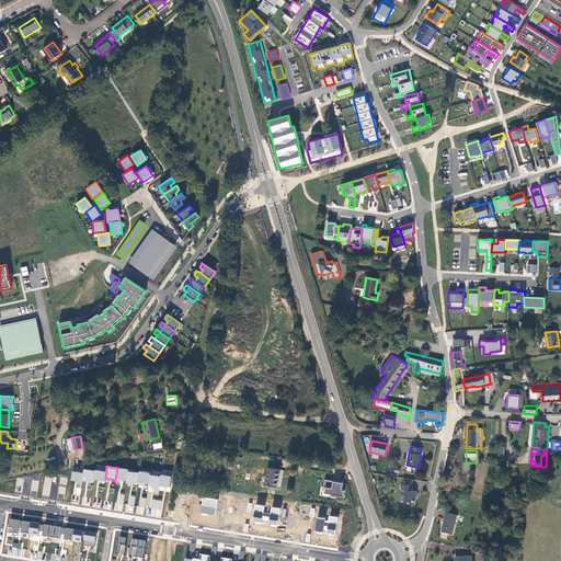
[(277,487),(279,469),(267,467),(265,485),(277,487)]
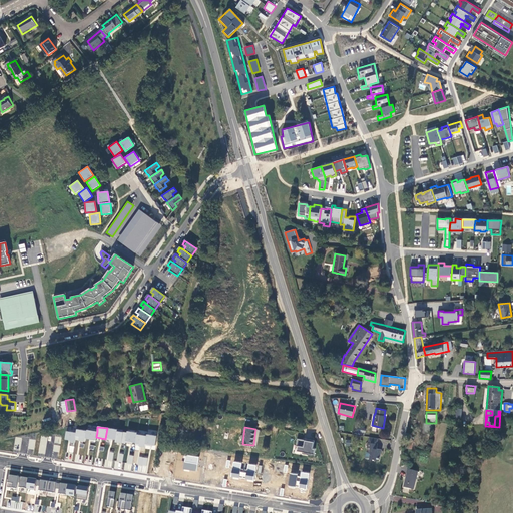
[(115,440),(117,431),(117,430),(107,428),(105,439),(115,440)]
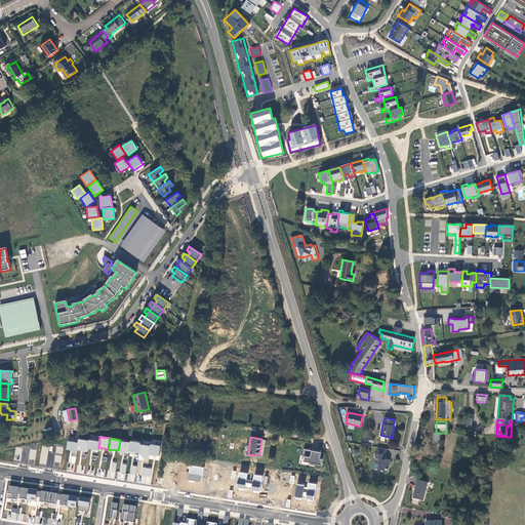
[(87,449),(88,441),(78,439),(78,443),(77,450),(87,451),(87,449)]
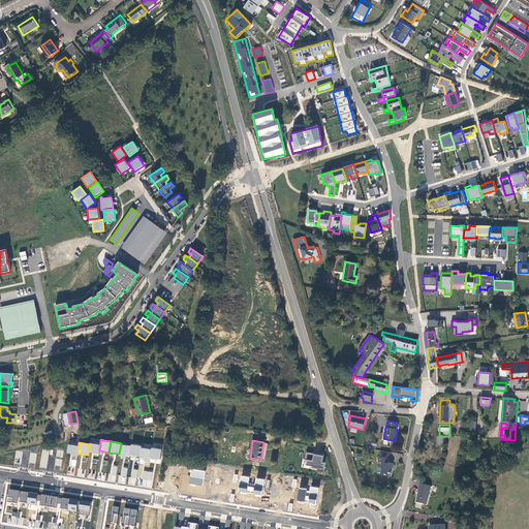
[(99,450),(100,445),(89,443),(89,444),(88,453),(98,454),(99,450)]
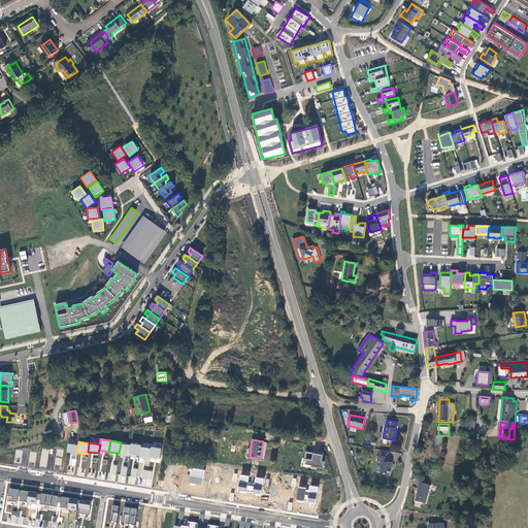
[(129,454),(131,446),(121,443),(119,453),(119,455),(129,457),(129,454)]
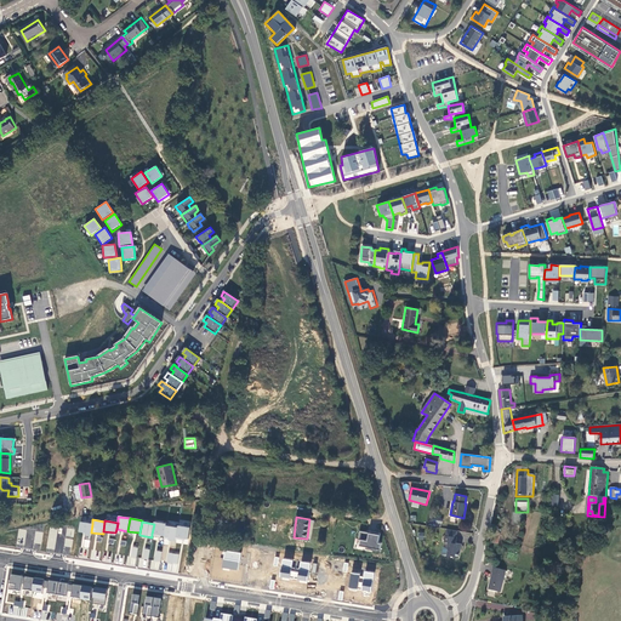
[(165,527),(165,524),(154,522),(154,524),(152,534),(164,536),(165,527)]
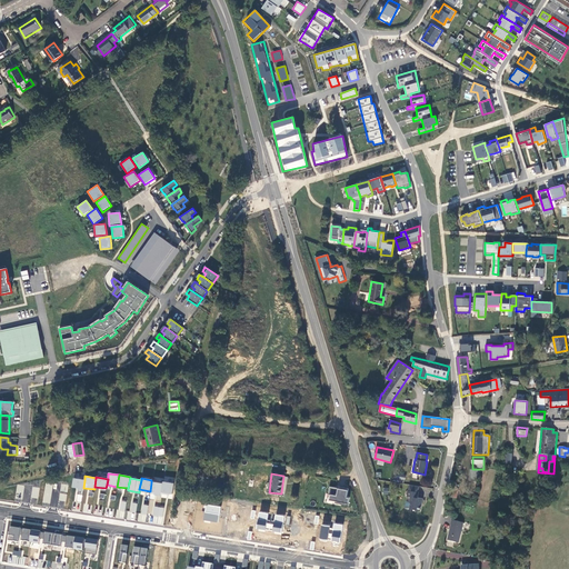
[(83,488),(85,480),(73,479),(72,488),(78,488),(77,490),(82,491),(83,488)]
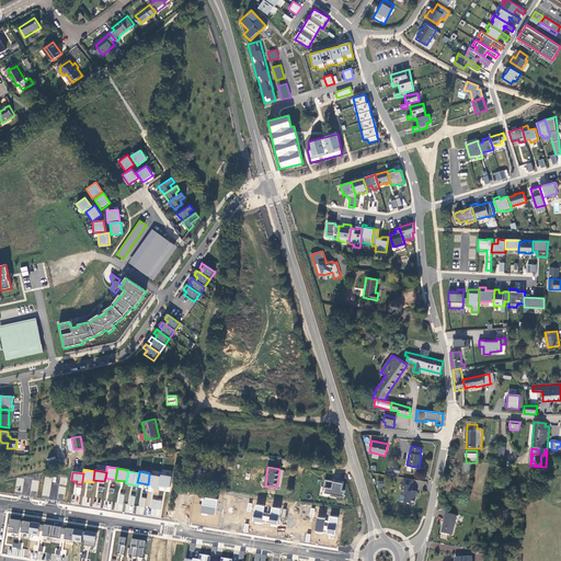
[(159,485),(160,477),(149,476),(148,484),(148,485),(151,485),(151,488),(158,489),(159,485)]
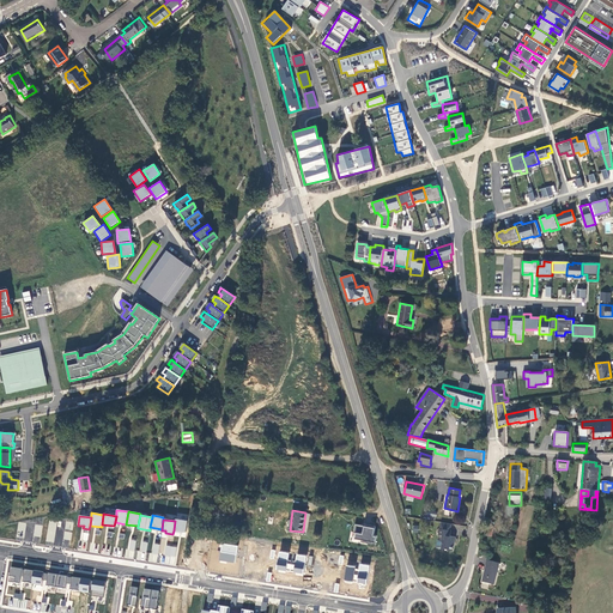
[(187,521),(175,520),(175,521),(174,530),(184,533),(187,521)]
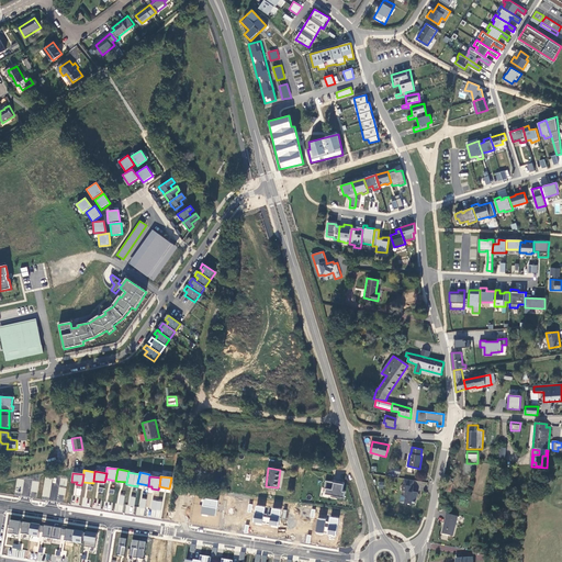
[(330,497),(344,499),(346,492),(343,491),(344,484),(325,481),(324,489),(326,489),(325,495),(332,496),(330,497)]
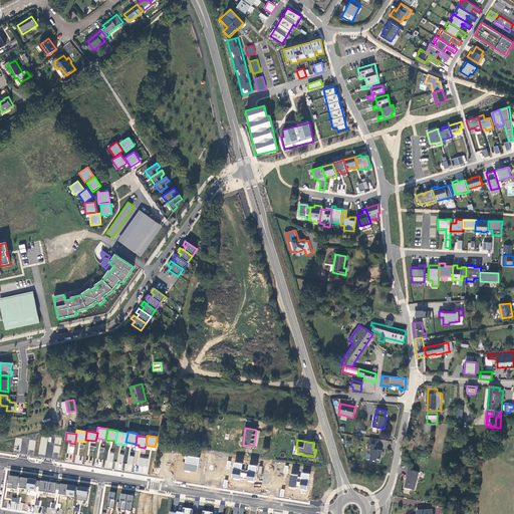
[(368,444),(367,444),(367,450),(370,450),(369,454),(366,453),(365,461),(379,462),(380,456),(381,451),(376,451),(377,446),(376,446),(368,444)]
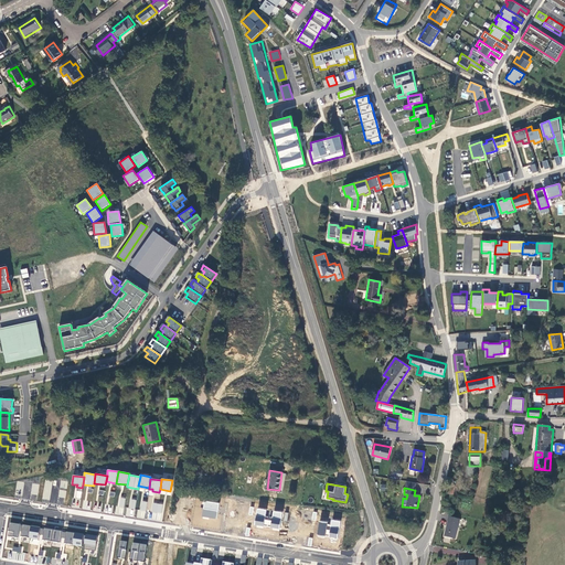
[(217,519),(220,503),(205,501),(203,516),(217,519)]
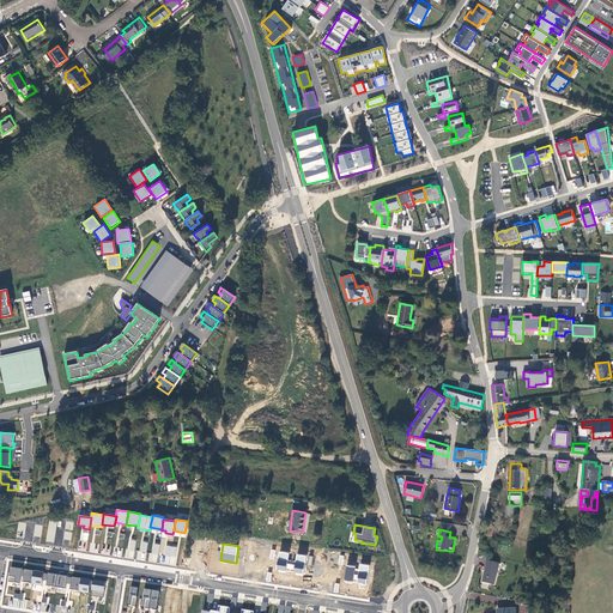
[(164,556),(176,557),(176,546),(165,546),(164,556)]
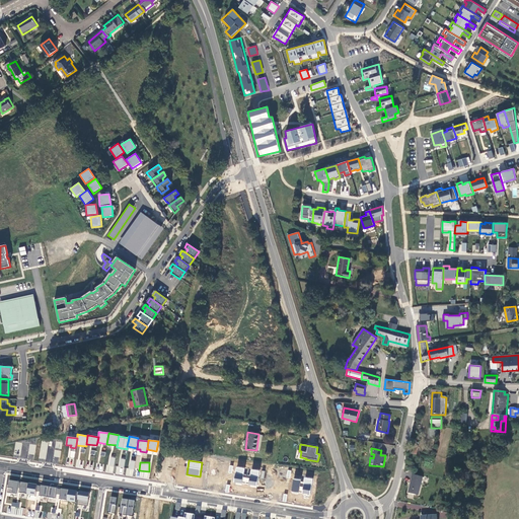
[(256,486),(258,470),(251,469),(250,475),(243,474),(244,468),(236,467),(234,482),(256,486)]
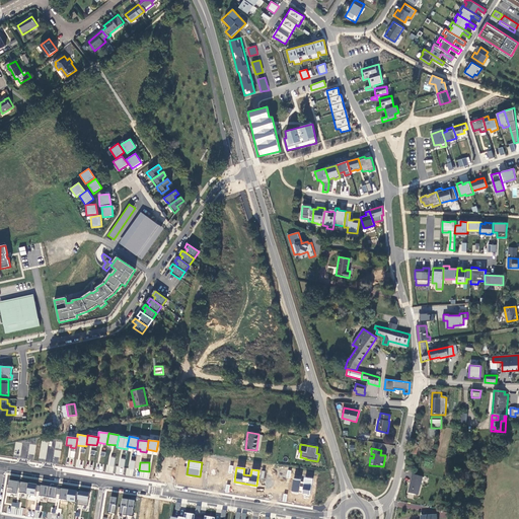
[(423,477),(412,475),(411,479),(408,494),(418,496),(423,477)]
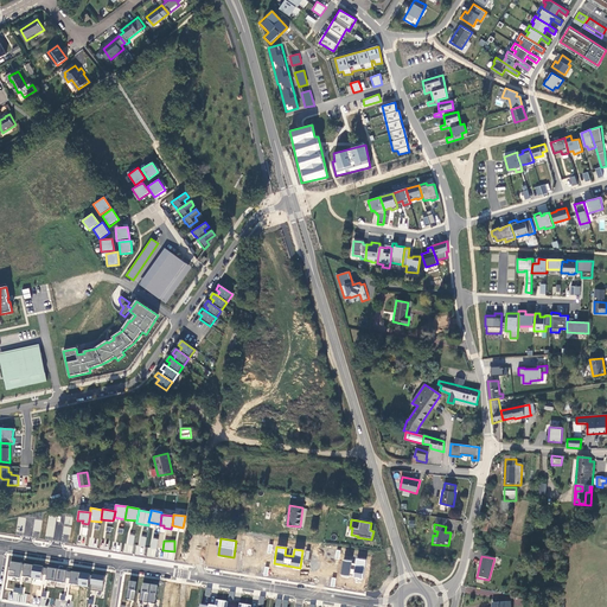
[(340,575),(362,579),(365,561),(356,560),(355,566),(351,564),(351,562),(343,561),(340,575)]
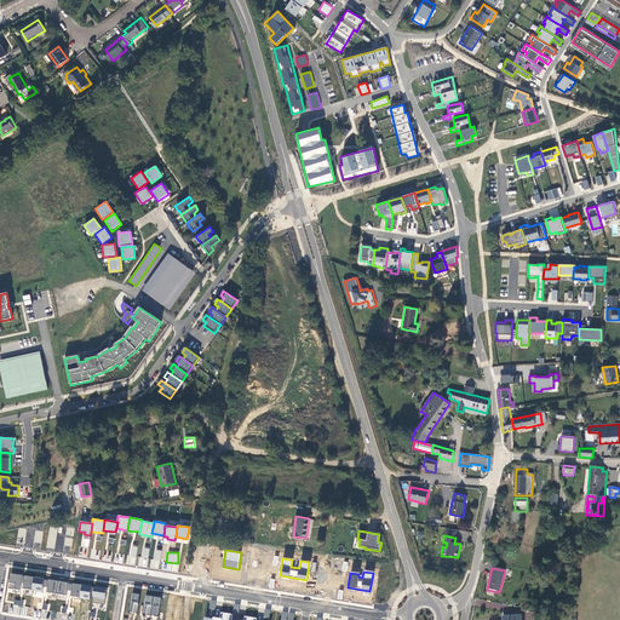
[(22,575),(11,574),(9,589),(19,590),(22,575)]
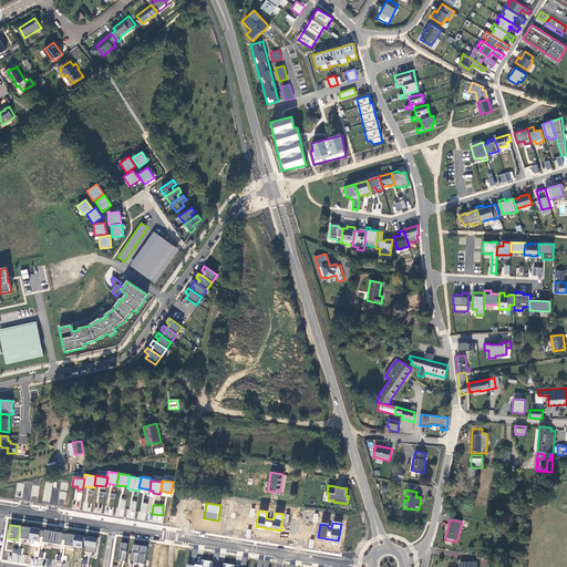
[(30,528),(22,527),(21,539),(28,540),(30,528)]
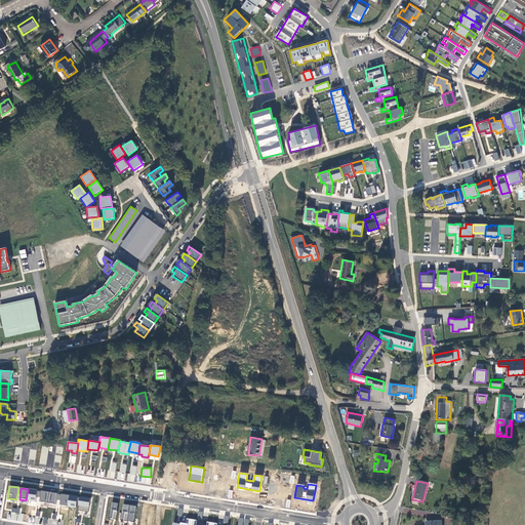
[(40,490),(28,489),(26,500),(36,501),(37,496),(39,497),(40,490)]
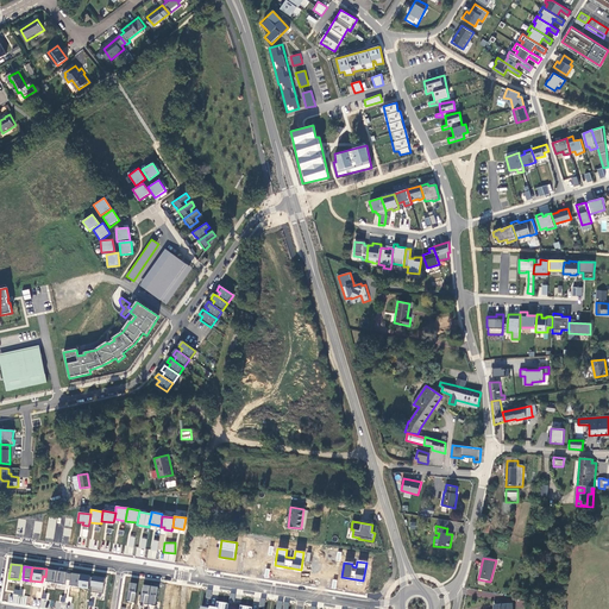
[(57,571),(46,569),(45,577),(46,577),(45,582),(55,584),(57,571)]
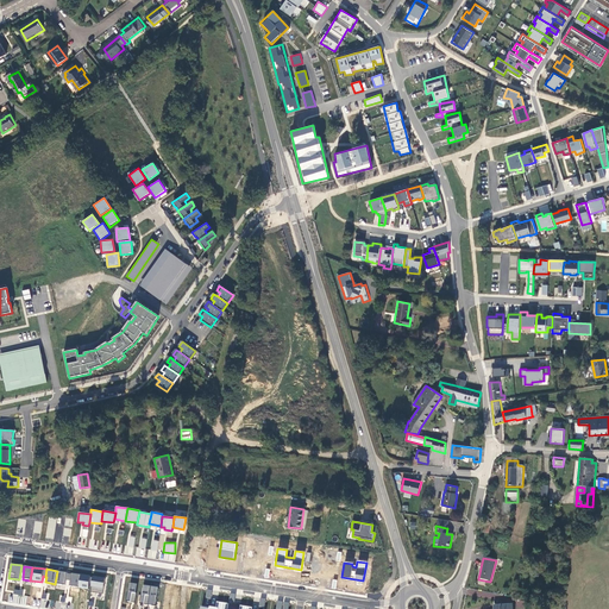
[(69,573),(57,571),(55,584),(66,585),(67,579),(68,579),(69,573)]
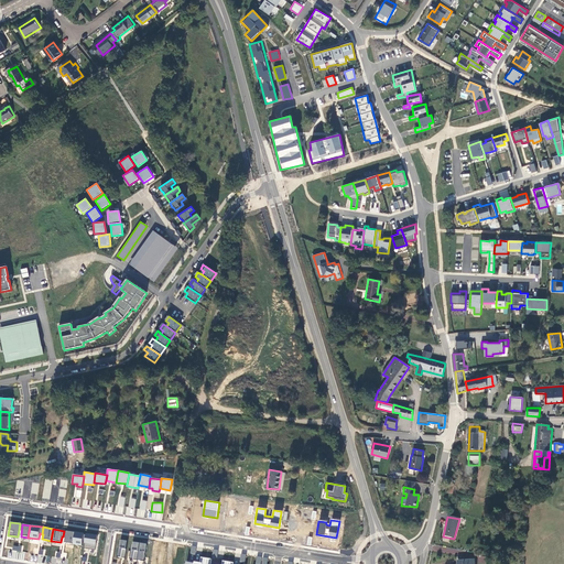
[(74,532),(64,531),(63,537),(65,538),(64,543),(72,544),(74,532)]
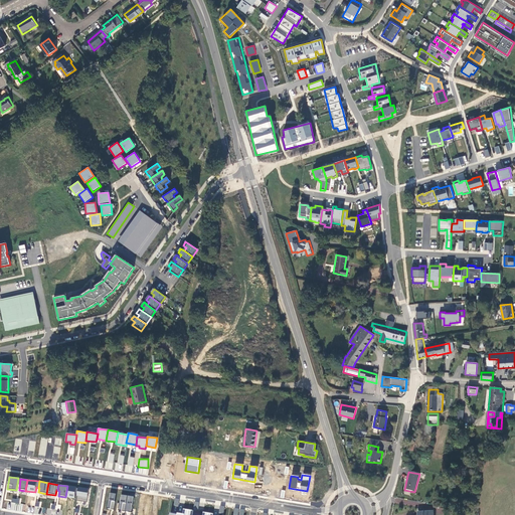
[(76,487),(67,486),(65,497),(74,498),(75,493),(76,487)]
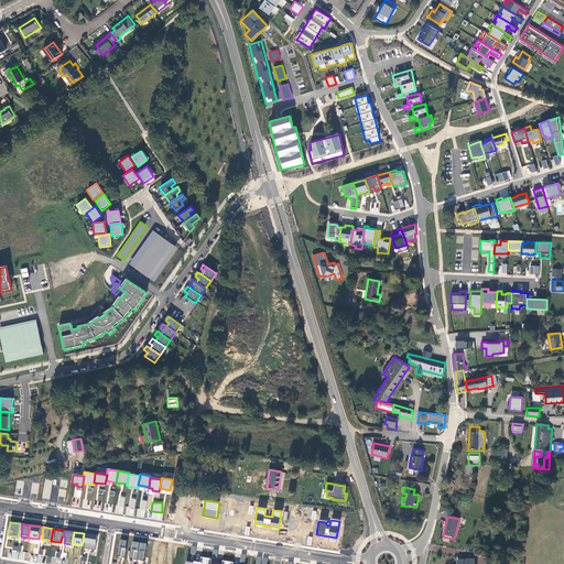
[(97,535),(86,533),(84,548),(95,549),(97,535)]
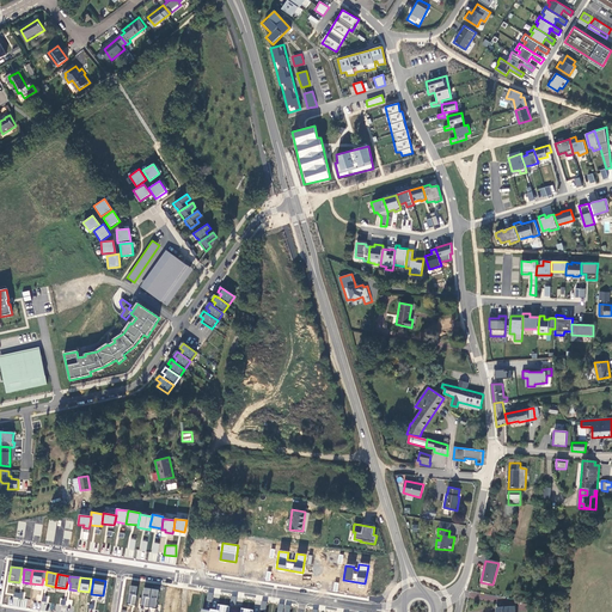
[(138,587),(130,586),(127,604),(135,605),(138,587)]
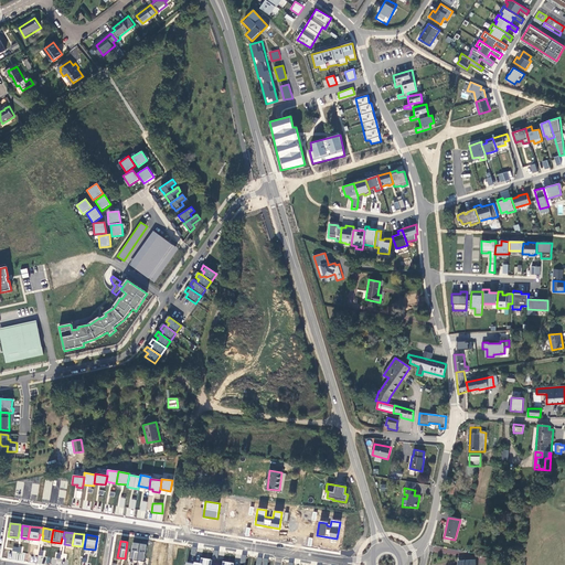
[(139,543),(132,542),(129,560),(137,561),(139,543)]
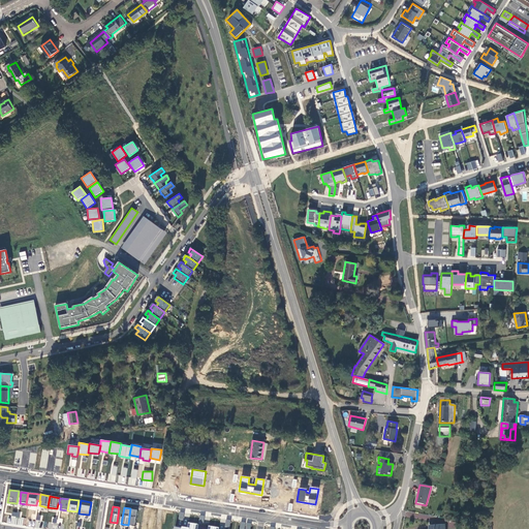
[(137,509),(130,508),(128,525),(135,526),(137,509)]
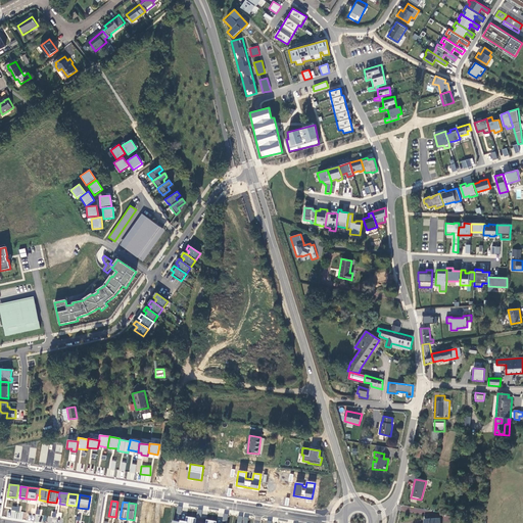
[(481,522),(486,522),(489,516),(482,514),(480,522),(481,522)]
